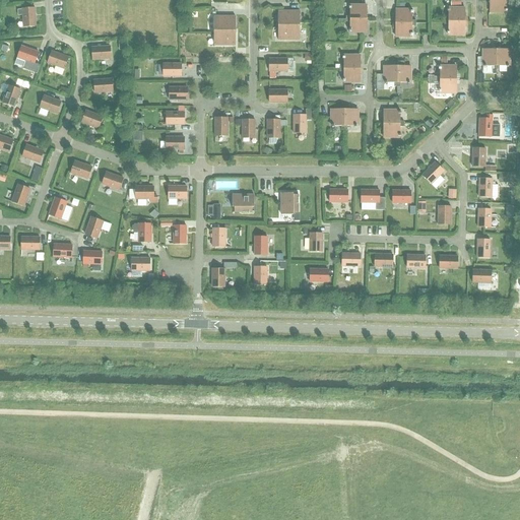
[(510,0),(489,0),(490,12),(506,13),(506,11),(507,11),(507,9),(506,9),(506,2),(510,2),(510,0)]
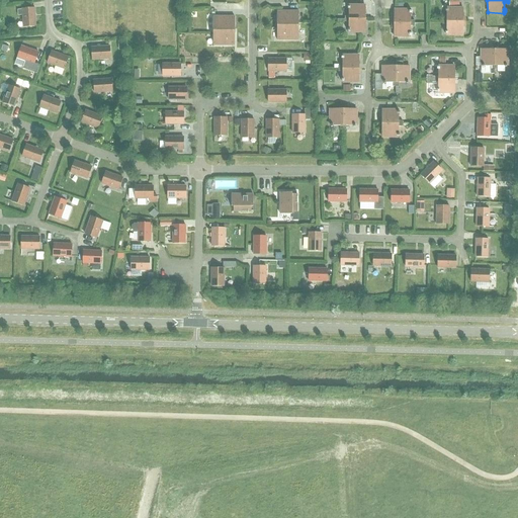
[(344,19),(365,19),(365,5),(349,5),(349,7),(347,7),(347,9),(349,9),(349,16),(344,16),(344,19)]
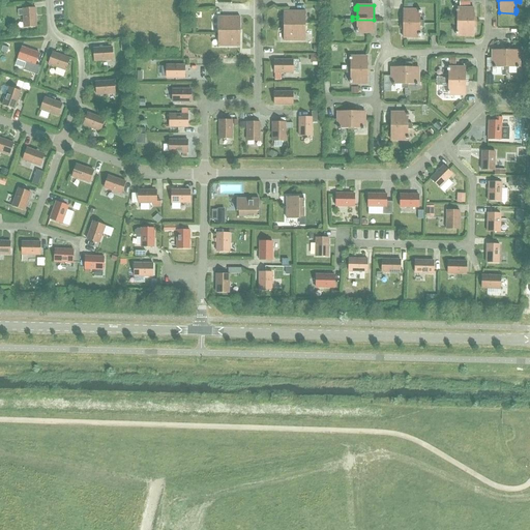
[(23,9),(18,10),(19,16),(23,15),(24,27),(36,27),(35,8),(23,9)]
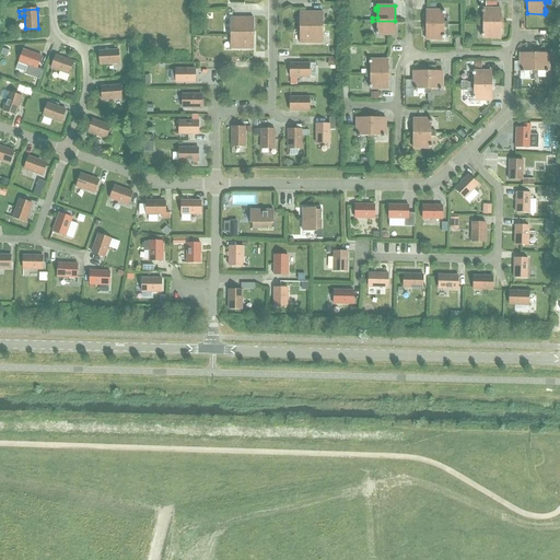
[(478,20),(478,23),(500,23),(500,9),(482,9),(482,10),(481,10),(481,12),(482,12),(482,20),(478,20)]
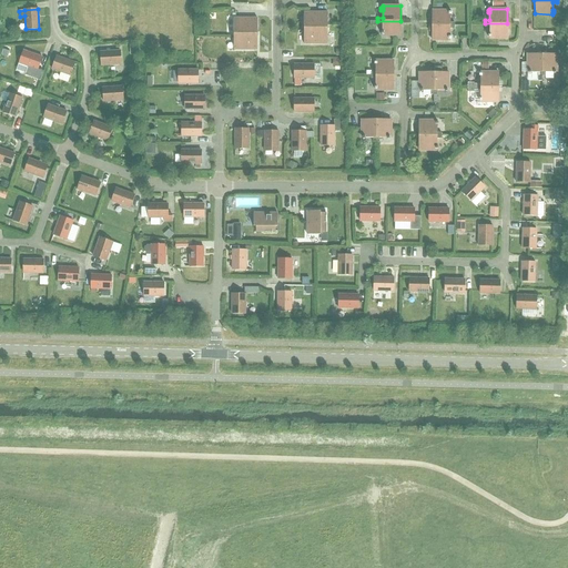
[(432,10),(432,26),(454,26),(454,22),(449,22),(449,14),(450,14),(450,12),(449,12),(449,11),(432,10)]
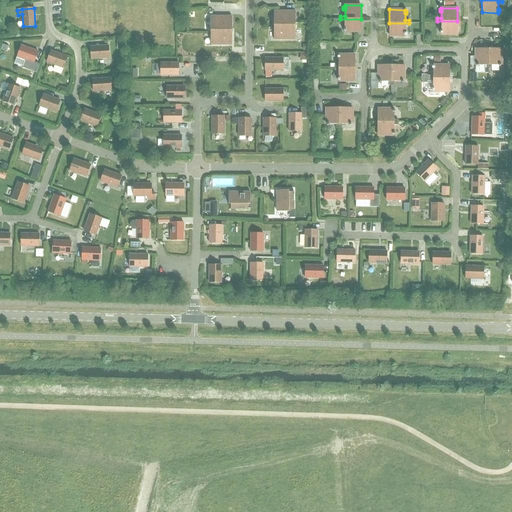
[(274,11),(274,28),(284,28),(284,23),(295,23),(295,11),(274,11)]
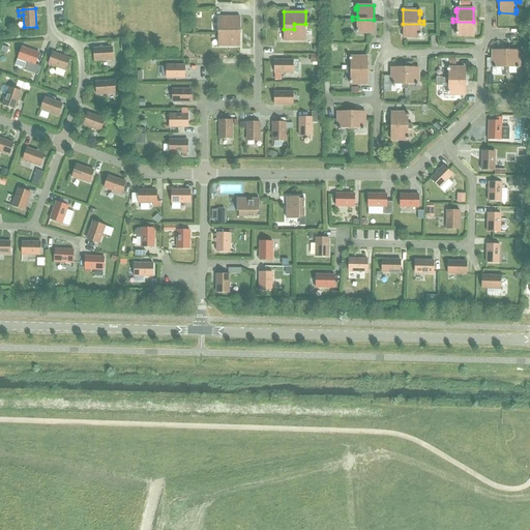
[(217,17),(217,34),(229,34),(229,29),(240,29),(240,17),(217,17)]
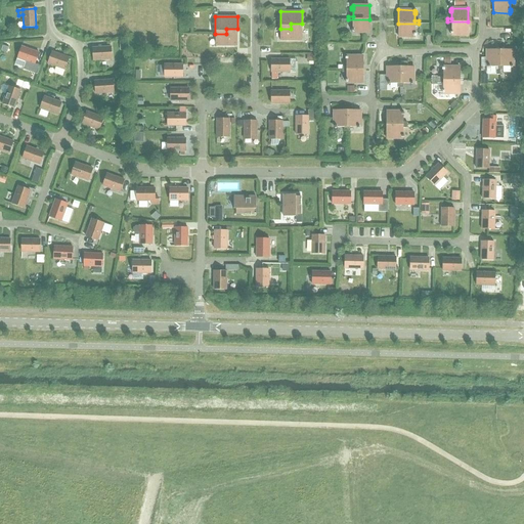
[(369,19),(348,19),(348,22),(353,22),(352,30),(351,30),(351,32),(352,32),(352,33),(368,33),(369,19)]
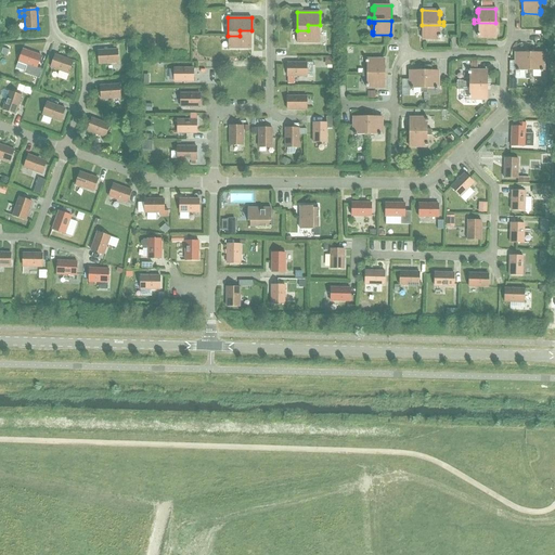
[(495,23),(474,23),(474,26),(478,26),(478,34),(477,34),(477,36),(478,36),(478,38),(495,38),(495,23)]
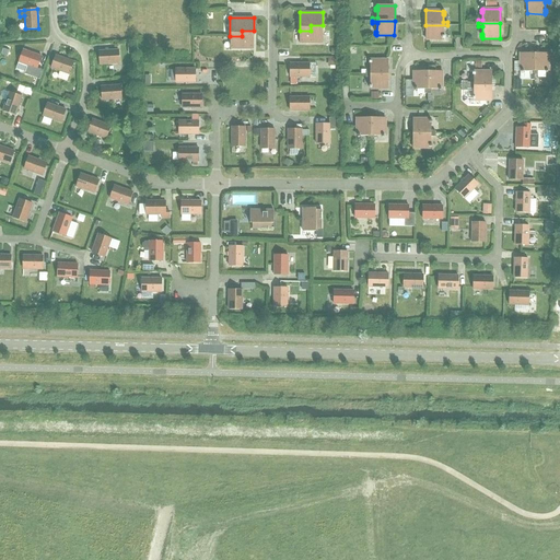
[(311,31),(300,31),(300,43),(323,43),(323,25),(311,25),(311,31)]
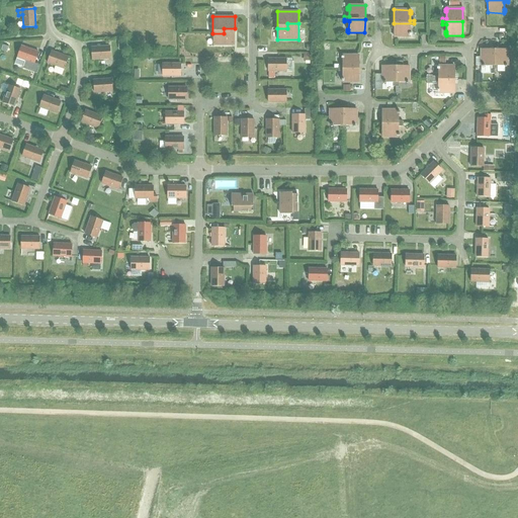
[(414,23),(394,23),(394,36),(410,36),(410,35),(411,35),(411,33),(410,33),(410,26),(414,26),(414,23)]
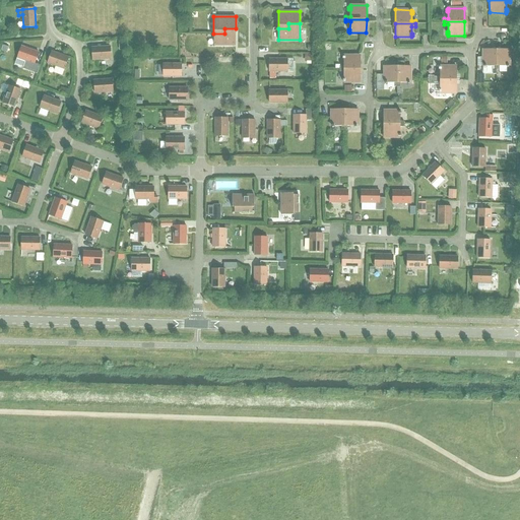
[(224,34),(213,34),(213,46),(236,46),(236,28),(224,28),(224,34)]
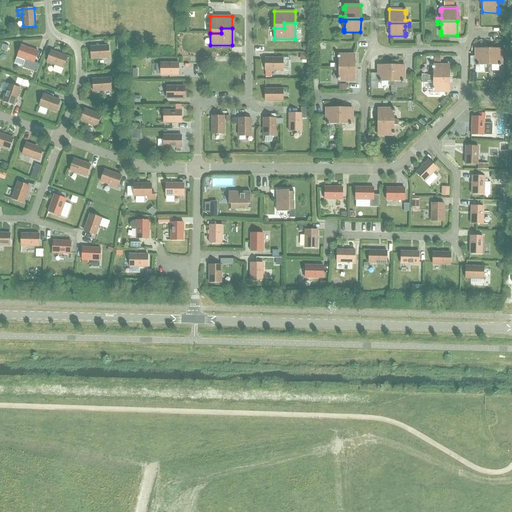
[(125,39),(116,39),(117,50),(120,50),(126,49),(125,47),(125,39)]
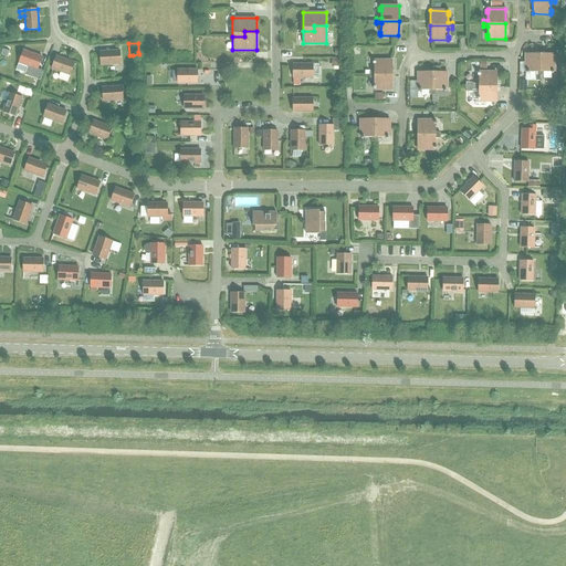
[(3,46),(0,55),(7,58),(9,49),(3,46)]
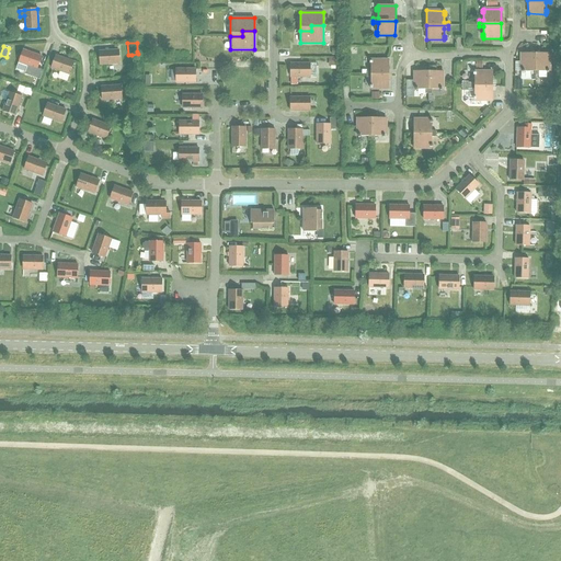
[(23,49),(19,63),(27,66),(25,75),(24,75),(39,80),(43,71),(36,69),(42,56),(23,49)]
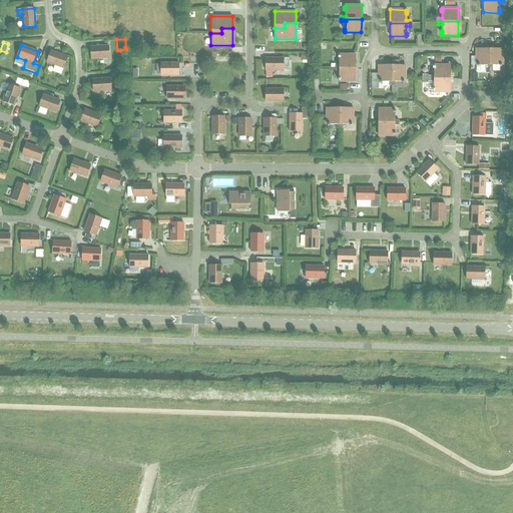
[(90,47),(91,59),(109,58),(108,46),(90,47)]
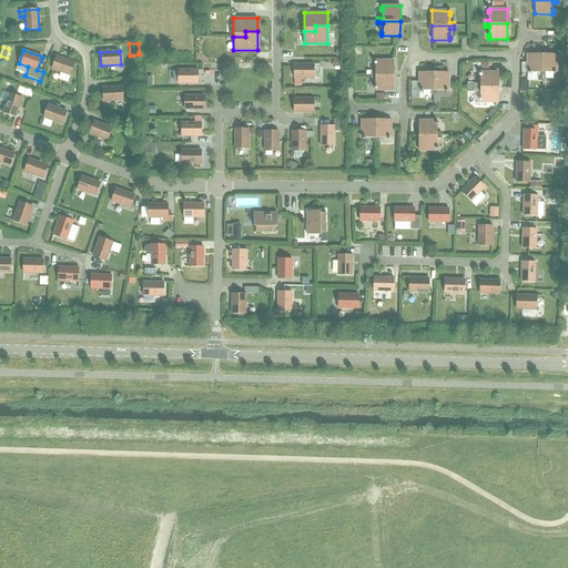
[(541,77),(541,54),(527,54),(527,72),(528,72),(528,73),(530,73),(530,72),(538,72),(538,77),(541,77)]
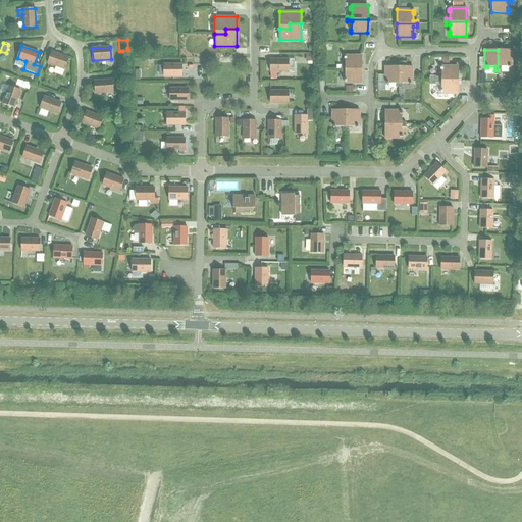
[(512,50),(498,50),(498,70),(501,70),(501,66),(508,66),(508,67),(510,67),(510,66),(512,66),(512,50)]
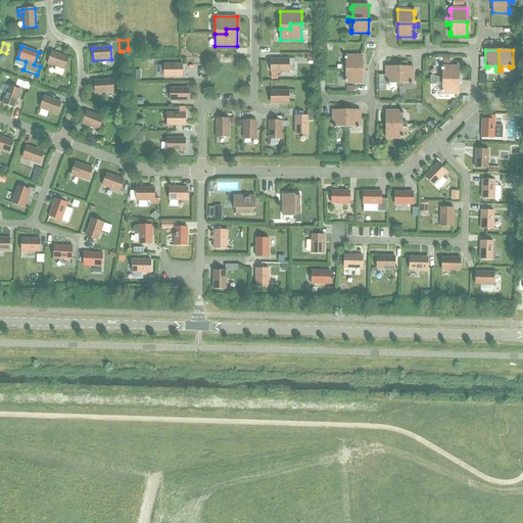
[(53,73),(62,76),(64,69),(68,57),(52,51),(47,63),(56,66),(53,73)]
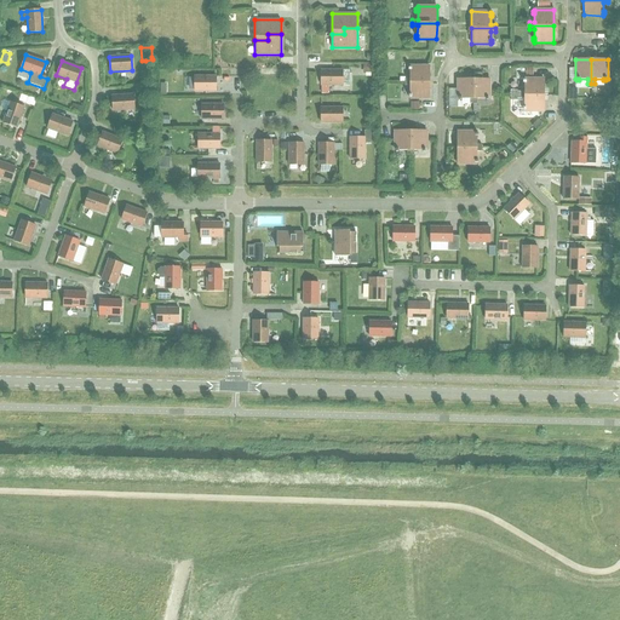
[(405,82),(429,82),(429,67),(409,65),(409,68),(408,68),(408,70),(409,70),(409,79),(405,79),(405,81),(405,82)]
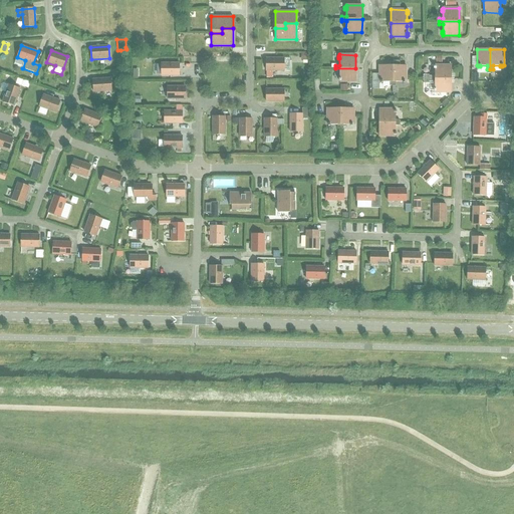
[(284,58),(266,58),(266,71),(266,77),(272,77),(272,71),(284,71),(284,58)]
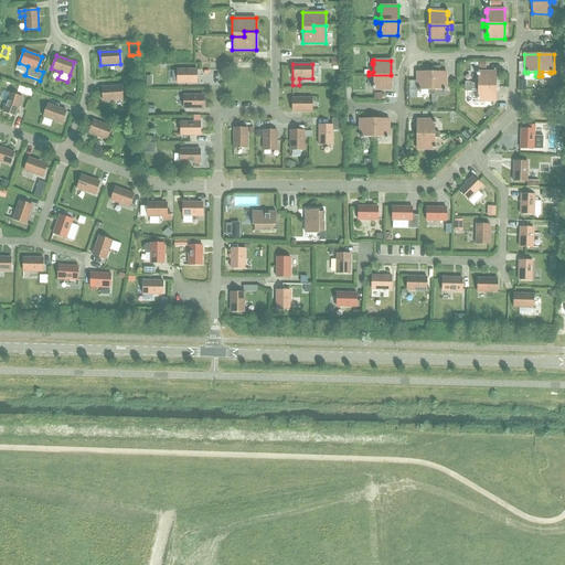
[(439,67),(432,67),(432,72),(432,94),(432,97),(430,103),(436,103),(436,97),(435,97),(435,94),(435,89),(443,89),(443,92),(445,92),(445,89),(446,89),(446,72),(439,72),(439,67)]
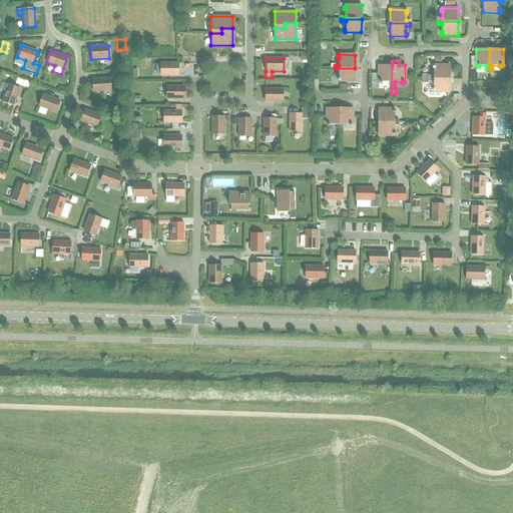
[(160,63),(160,75),(178,76),(178,63),(160,63)]
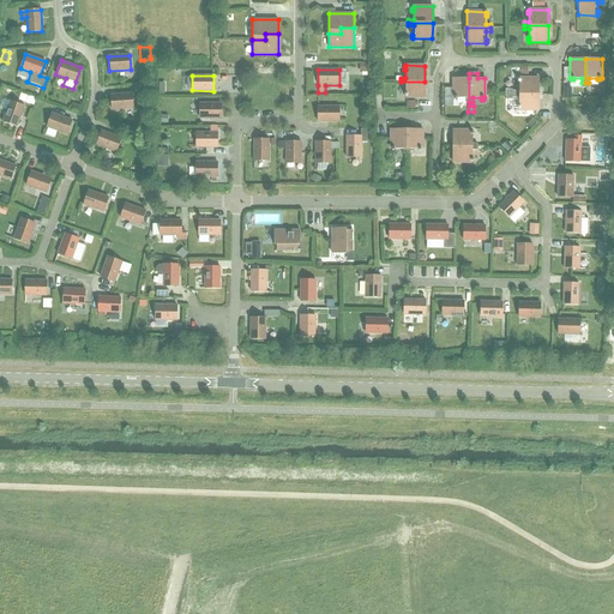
[(469,102),(469,78),(453,78),(452,97),(455,97),(455,98),(457,100),(457,97),(465,97),(465,102),(469,102)]
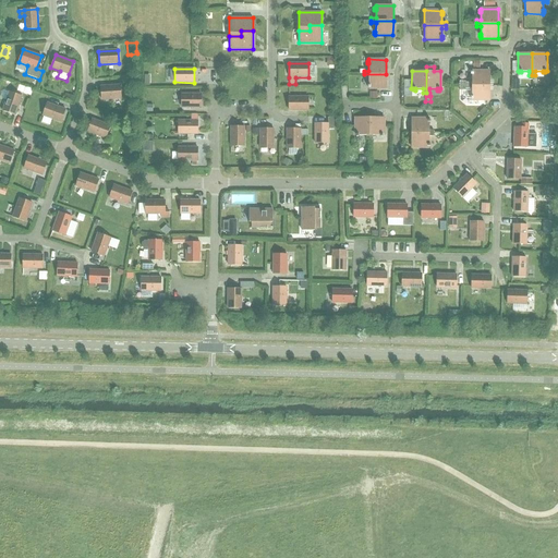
[(468,83),(468,85),(489,86),(489,71),(472,71),(472,72),(471,72),(471,74),(472,74),(472,83),(468,83)]
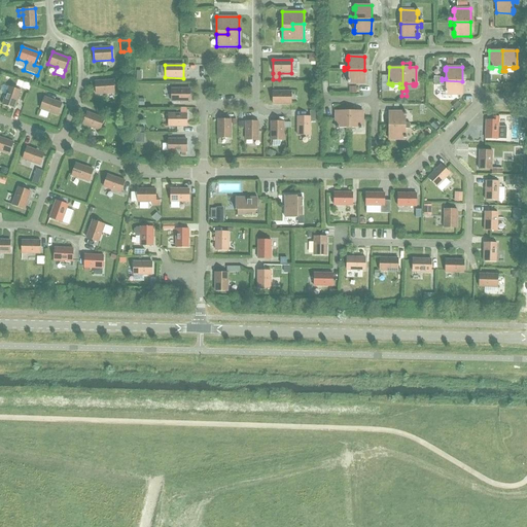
[(364,70),(344,70),(344,73),(348,73),(348,80),(347,80),(347,82),(348,82),(348,83),(364,83),(364,70)]
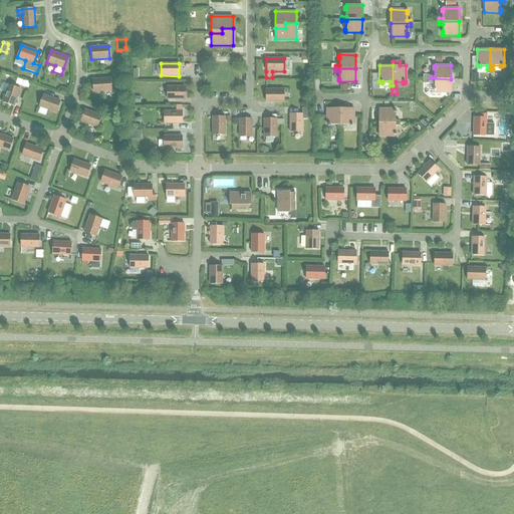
[(92,79),(93,92),(111,90),(110,78),(92,79)]
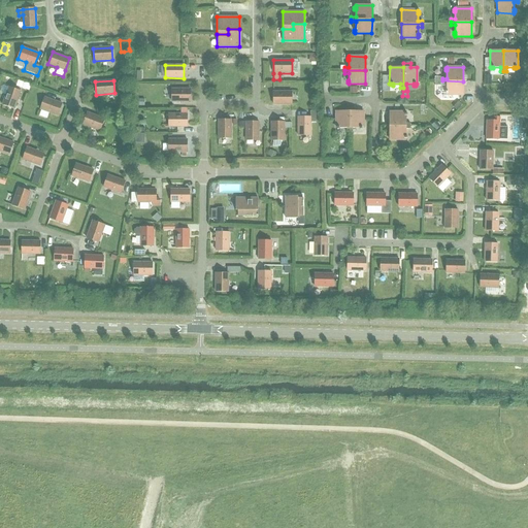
[(463,81),(442,80),(442,84),(447,84),(447,91),(446,91),(446,93),(447,94),(447,95),(463,95),(463,81)]
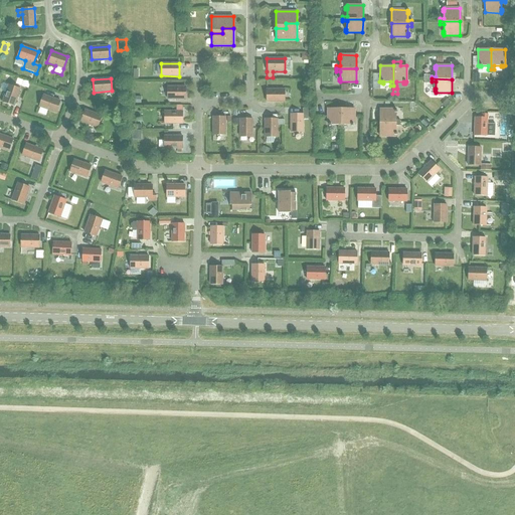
[(22,80),(20,87),(27,89),(29,83),(22,80)]
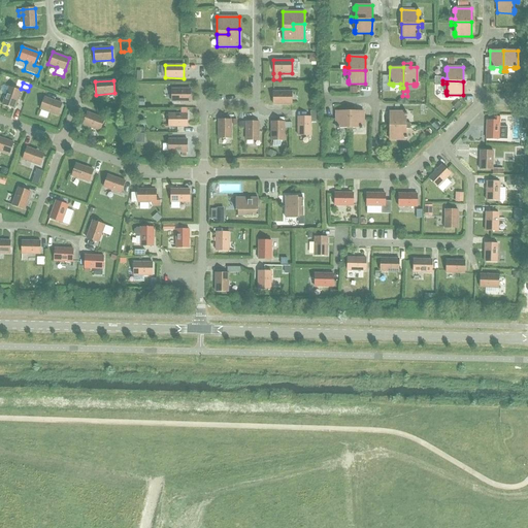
[(2,104),(14,108),(21,92),(8,87),(2,104)]
